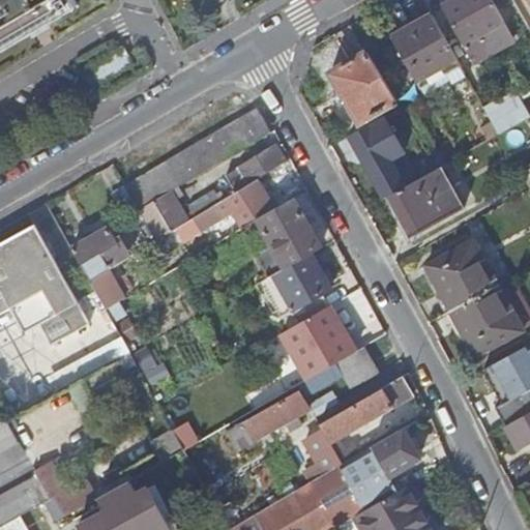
[(0,0),(0,51),(79,5),(76,0),(0,0)]
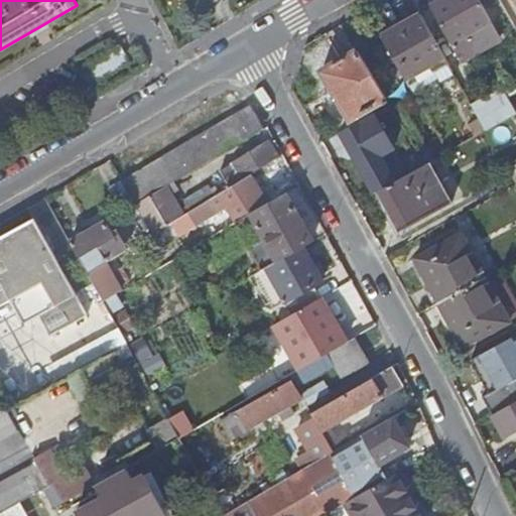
[(436,0),(429,5),(450,42),(489,20),(478,0),(436,0)]
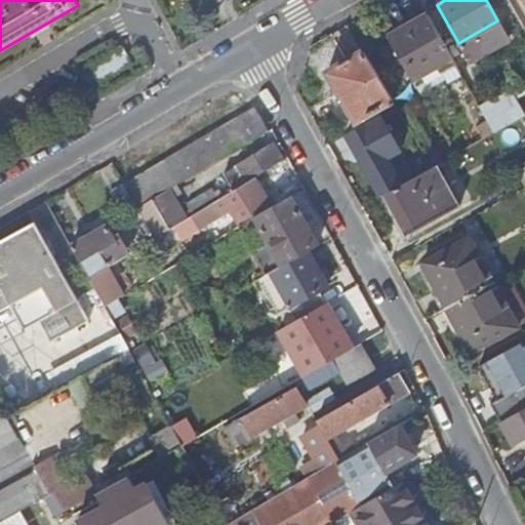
[(455,64),(427,13),(387,36),(415,85),(418,93),(459,71),(455,64)]
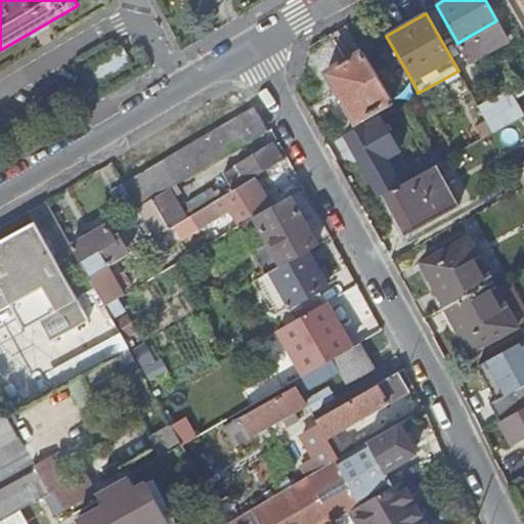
[(355,122),(391,100),(361,51),(325,72),(355,122)]
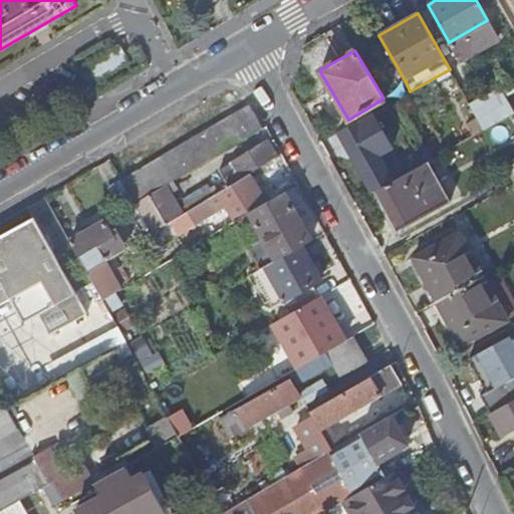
[(513,112),(513,97),(478,118),(483,131),(513,112)]
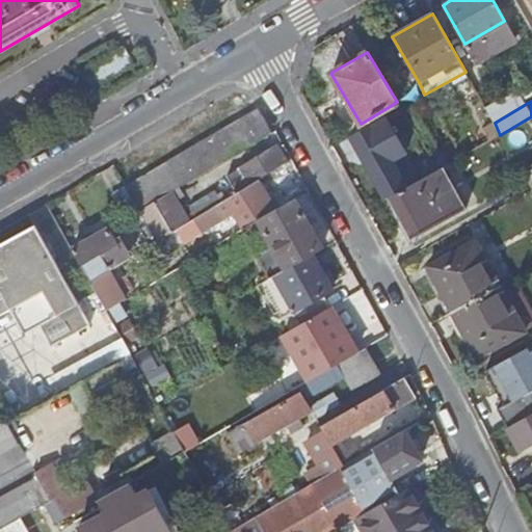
[(126,186),(139,210),(153,202),(179,187),(272,133),(260,111),(126,186)]
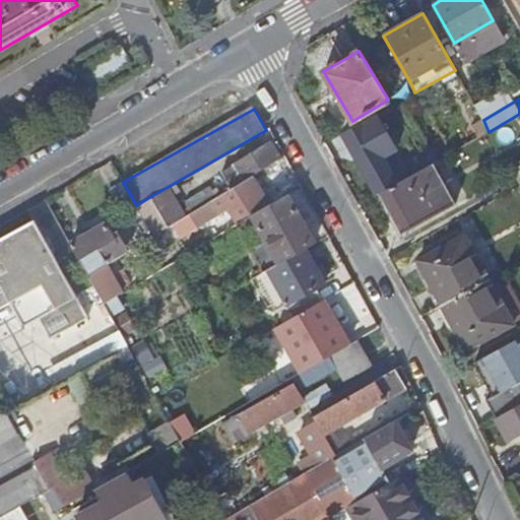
[(366,138),(391,126),(383,110),(358,122),(366,138)]
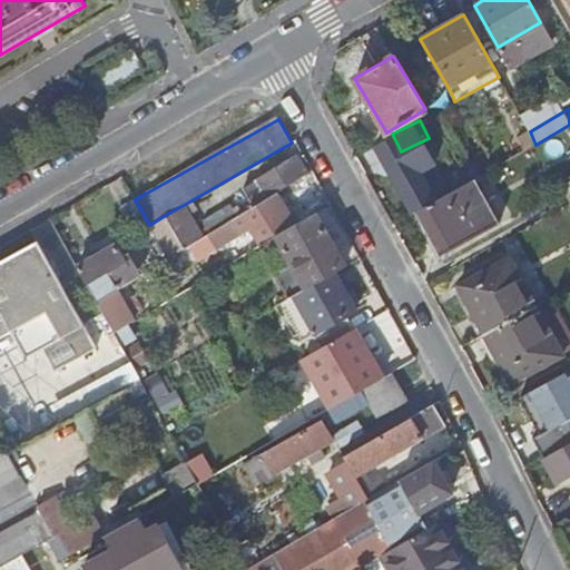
[(415,212),(469,183),(450,151),(433,163),(430,157),(395,177),(415,212)]
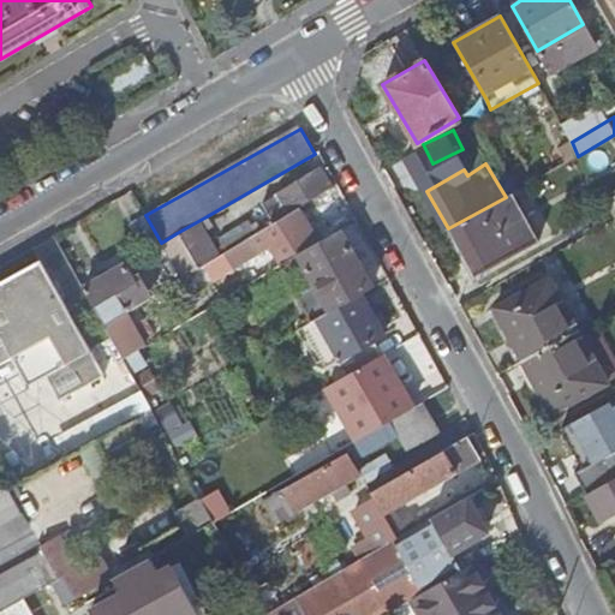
[(262,203),(274,222),(298,208),(332,187),(320,168),(262,203)]
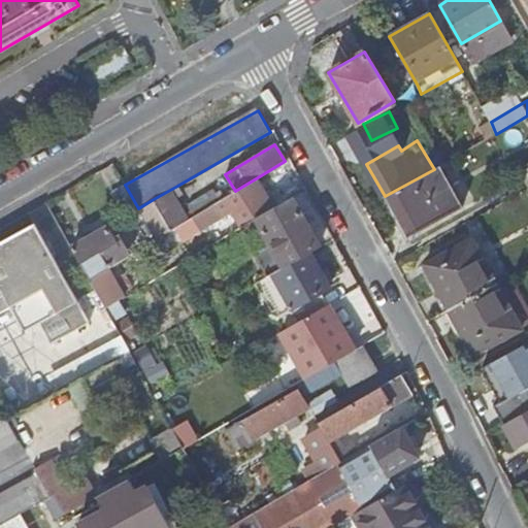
[(434,169),(385,196),(407,236),(458,207),(435,167),(434,169)]
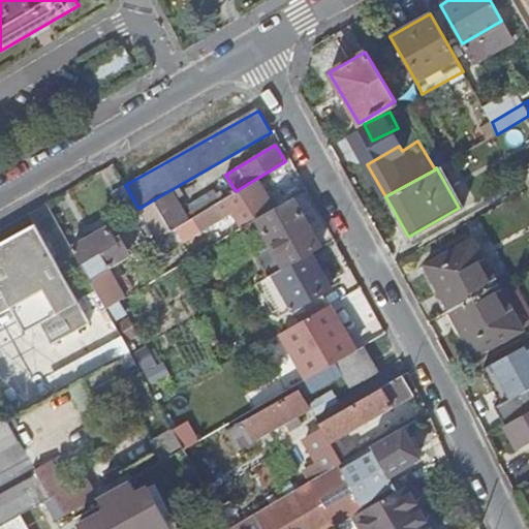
[(194,216),(172,230),(175,235),(179,231),(184,240),(231,211),(230,209),(234,207),(239,215),(242,213),(250,209),(252,213),(255,218),(274,207),(256,179),(236,191),(194,216)]
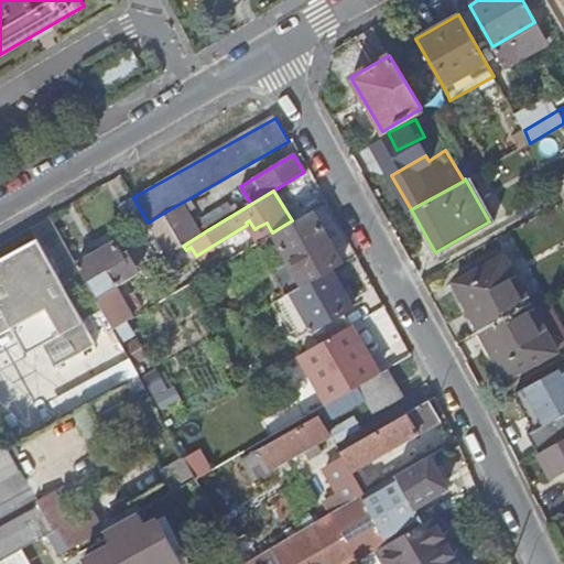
[(162,214),(181,246),(183,246),(207,230),(204,224),(196,229),(186,213),(194,207),(190,198),(162,214)]
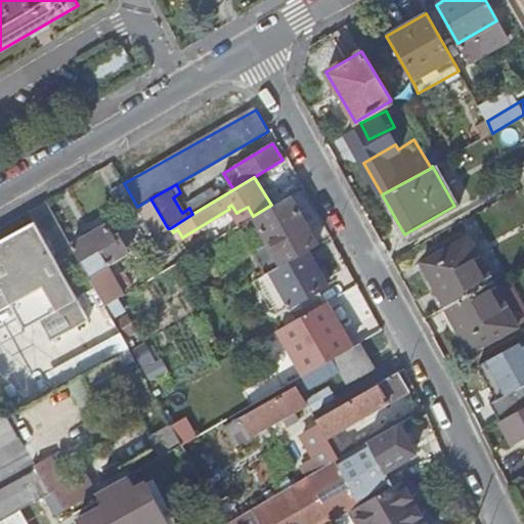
[(238,224),(266,273),(308,251),(317,246),(289,194),(271,205),(253,216),(238,224)]
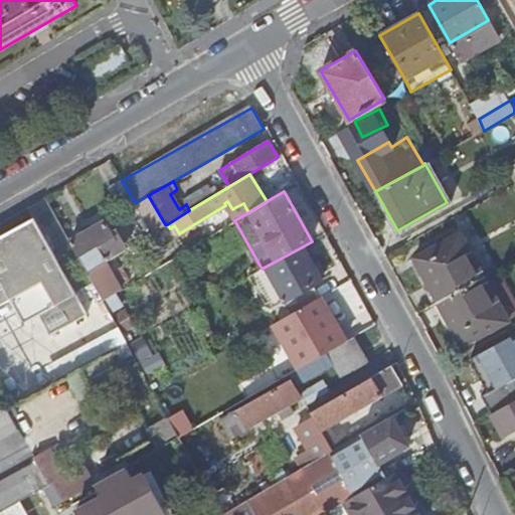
[(153,232),(165,224),(148,195),(135,203),(153,232)]
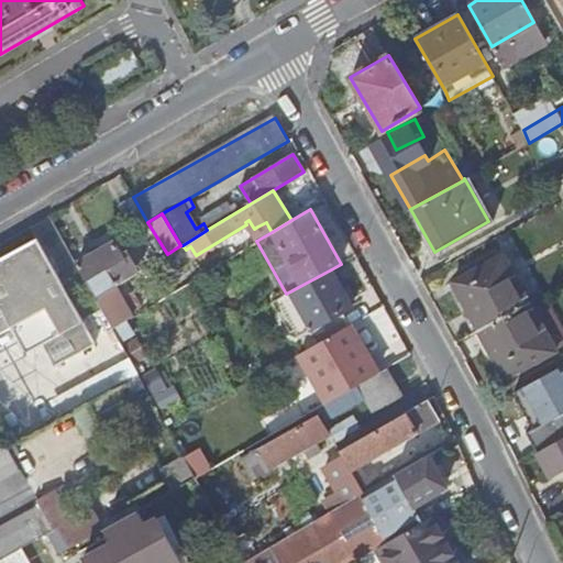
[(261,231),(268,227),(266,222),(257,227),(261,231)]
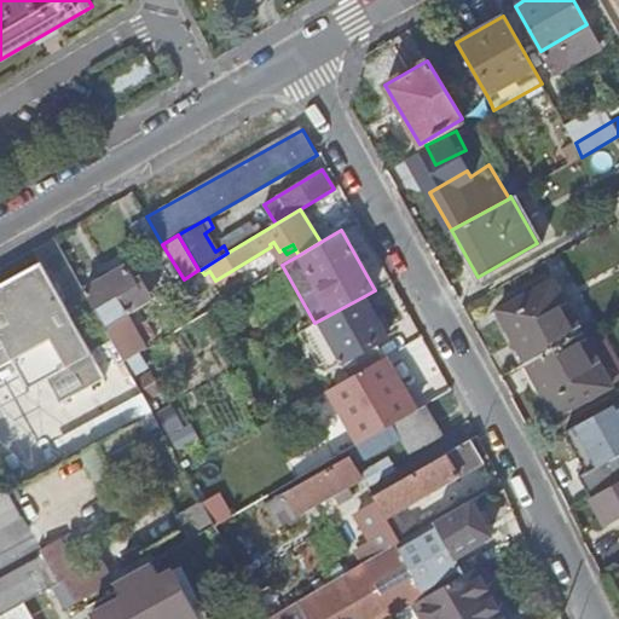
[(40,262),(0,283),(0,339),(11,360),(27,389),(46,379),(59,403),(103,377),(40,262)]
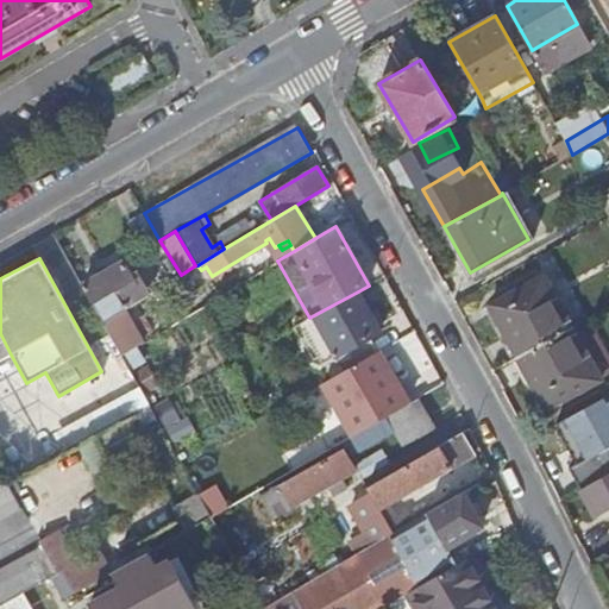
[(81,284),(102,321),(124,308),(144,297),(123,262),(81,284)]
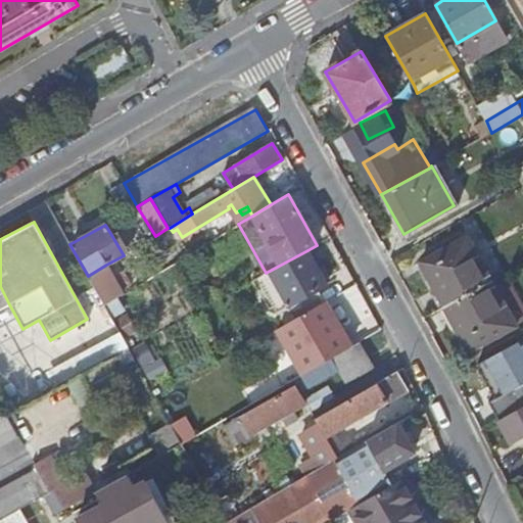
[(224,232),(209,241),(216,253),(232,244),(224,232)]
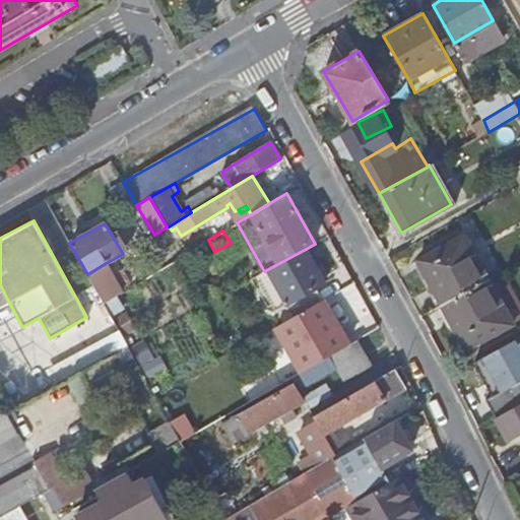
[(417,260),(442,305),(488,279),(463,235),(417,260)]
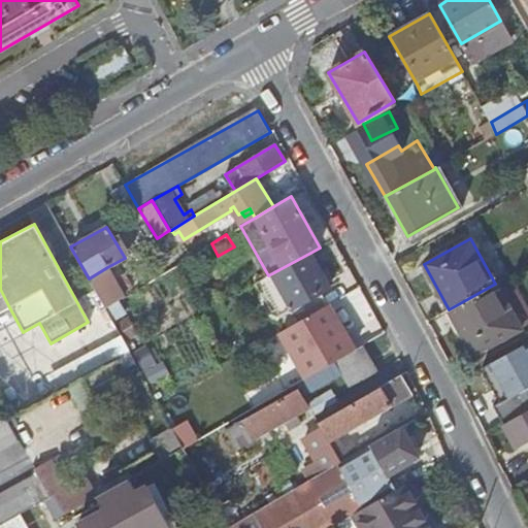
[(211,243),(201,250),(208,262),(218,256),(211,243)]
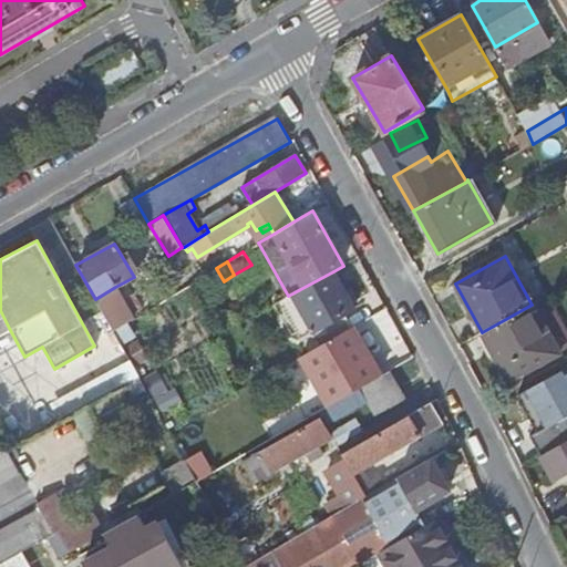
[(288,296),(278,301),(300,339),(354,308),(333,271),(288,296)]
